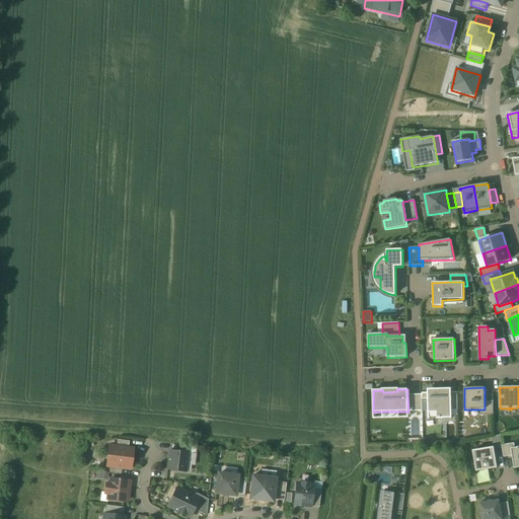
[(451,392),(428,393),(428,399),(428,403),(429,403),(429,418),(437,418),(437,419),(452,419),(452,411),(451,392)]
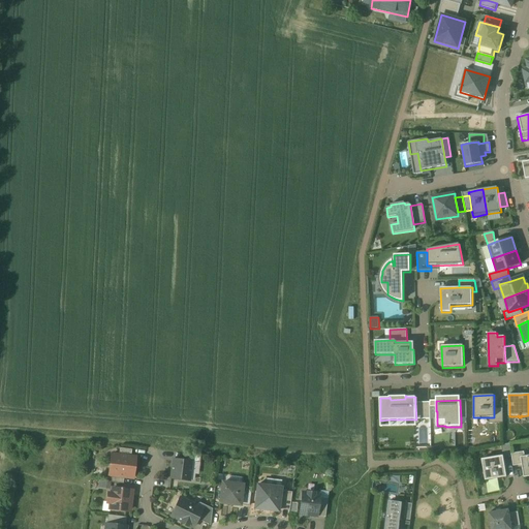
[(430,402),(415,403),(416,419),(430,418),(430,407),(430,402)]
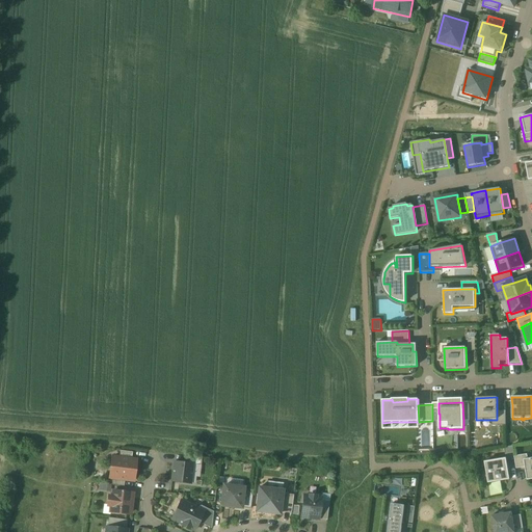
[(497,420),(491,420),(491,426),(506,426),(505,411),(497,411),(497,420)]
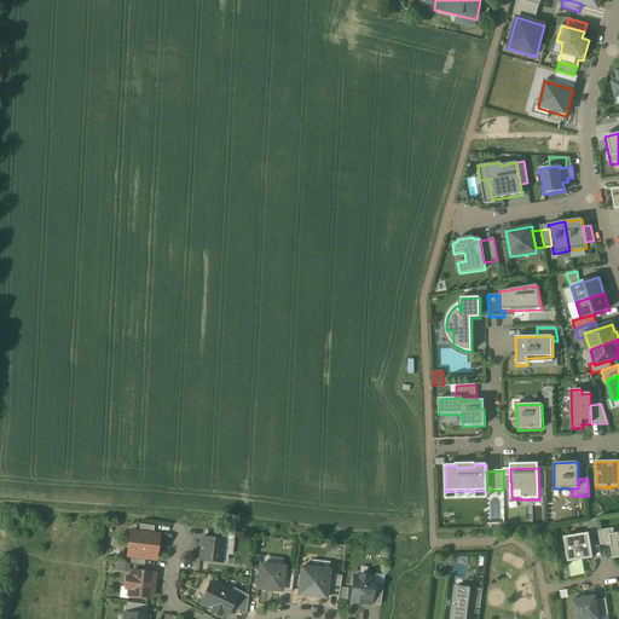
[(155,530),(140,528),(139,537),(154,538),(155,530)]
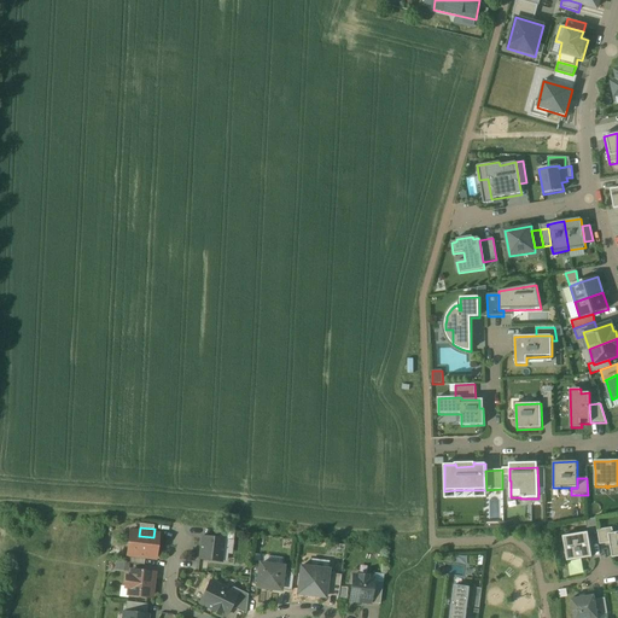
[(612,528),(598,530),(600,544),(610,543),(608,535),(613,534),(612,528)]
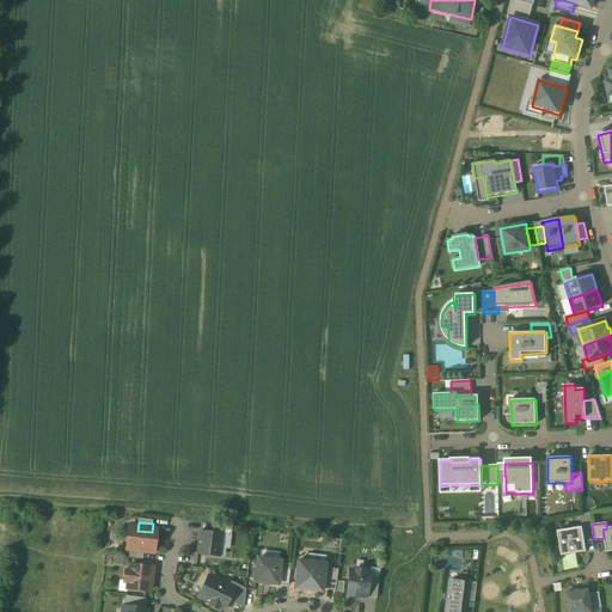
[(232,527),(216,525),(215,533),(222,534),(222,536),(231,536),(232,527)]
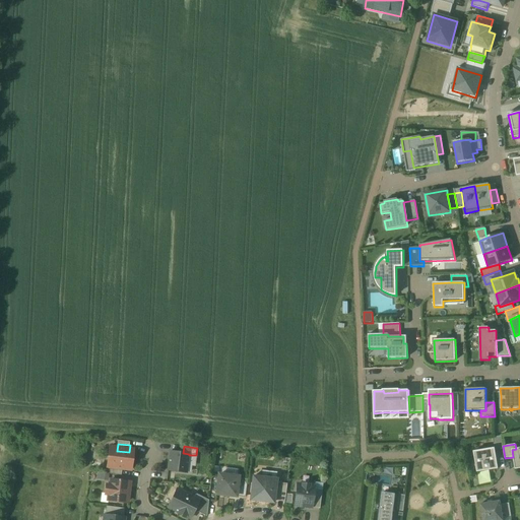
[(495,448),(474,452),(477,472),(499,469),(495,448)]
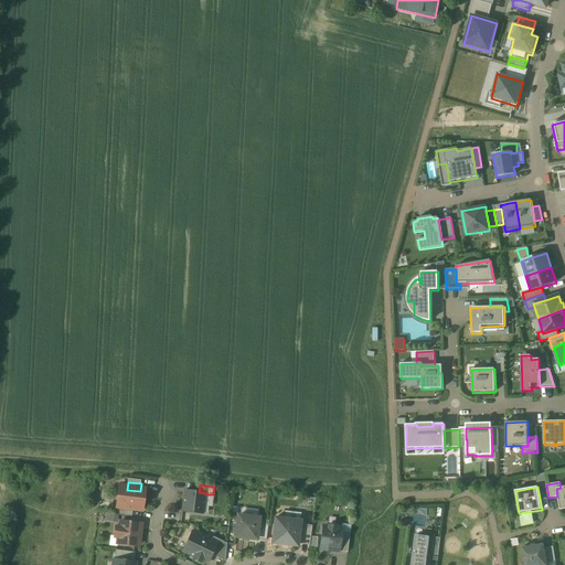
[(127,490),(123,489),(121,501),(120,501),(118,503),(117,510),(119,512),(120,512),(132,513),(139,514),(140,510),(144,505),(145,492),(140,491),(127,490)]
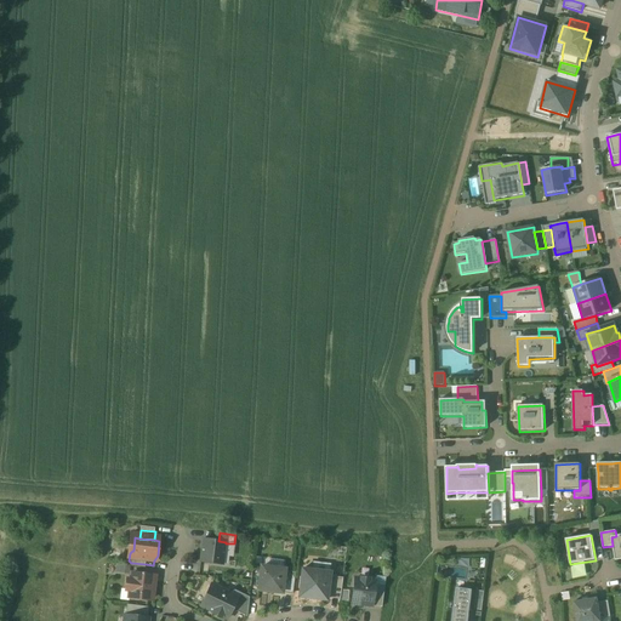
[(218,541),(203,540),(200,562),(222,565),(226,543),(226,542),(218,541)]
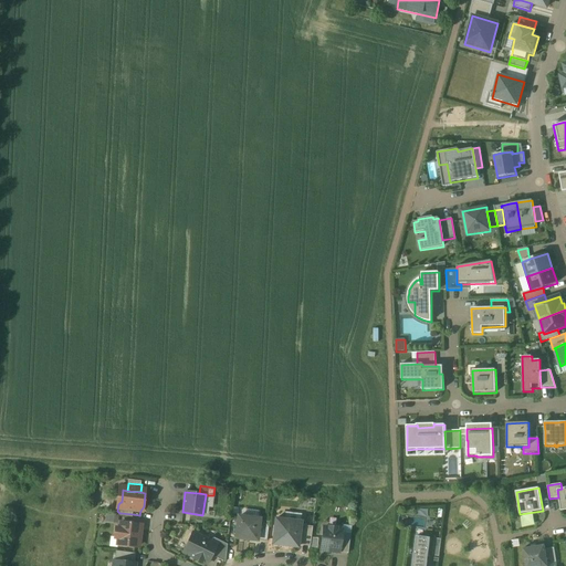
[(259,520),(238,517),(236,537),(257,541),(259,520)]
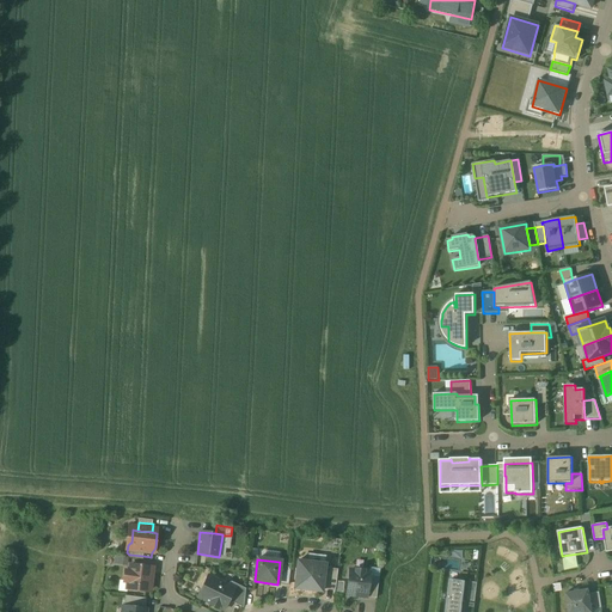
[(316,563),(306,562),(298,561),(294,588),(303,589),(303,591),(313,592),(313,591),(322,592),(322,589),(324,568),(325,564),(316,563)]
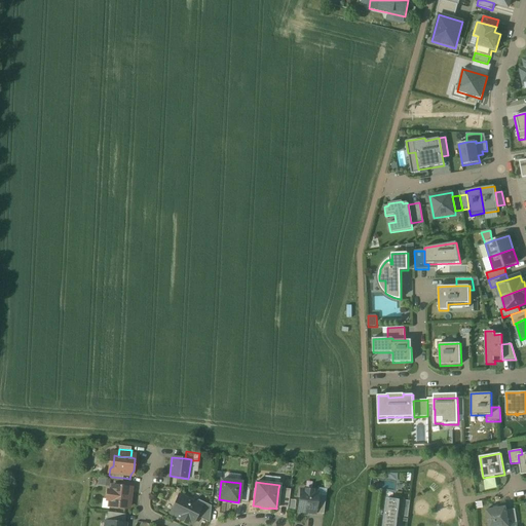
[(250,485),(242,484),(240,502),(248,503),(250,485)]
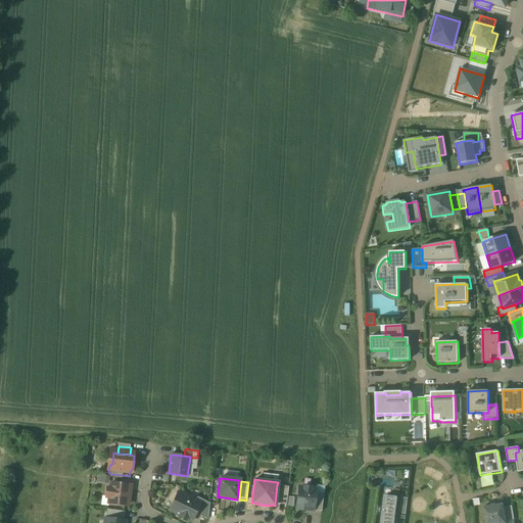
[(130,485),(111,483),(110,489),(106,489),(106,496),(109,496),(108,504),(127,506),(130,485)]
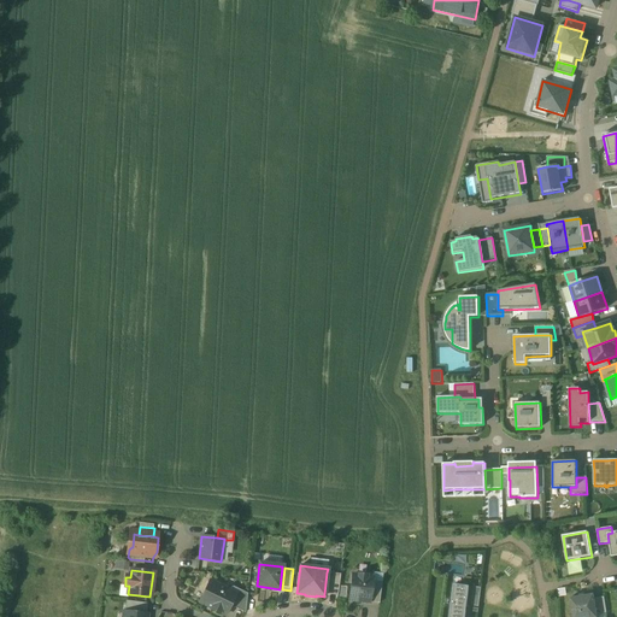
[(340,574),(327,573),(324,594),(338,595),(340,574)]
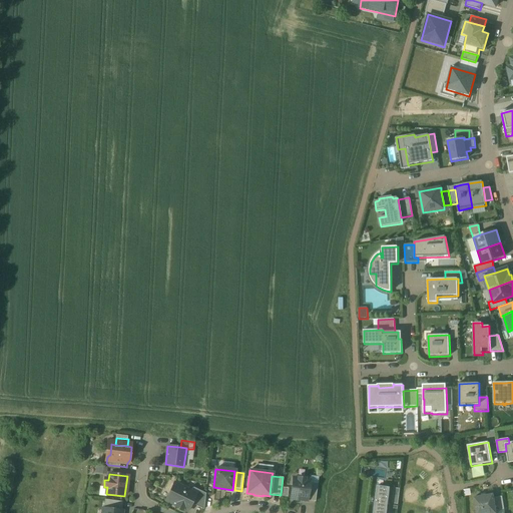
[(298,479),(293,478),(291,498),(308,500),(310,483),(310,480),(305,480),(305,478),(298,477),(298,479)]
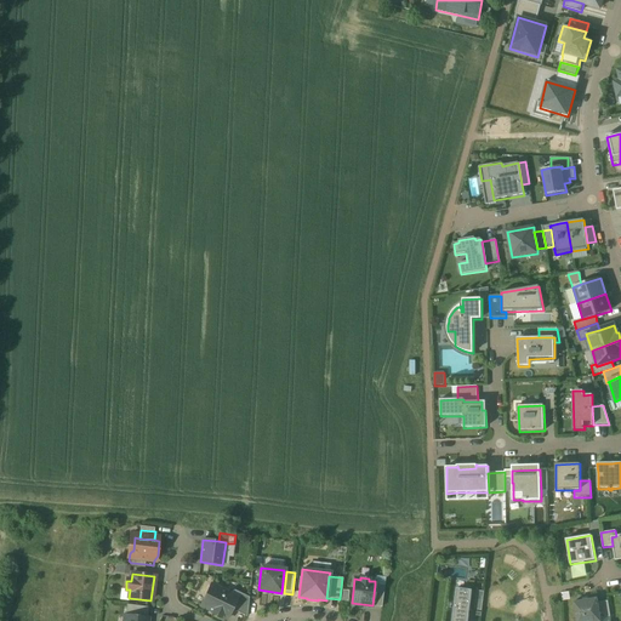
[(231,594),(211,585),(204,600),(208,603),(205,609),(212,613),(212,614),(221,617),(221,616),(227,620),(232,609),(238,597),(231,594)]
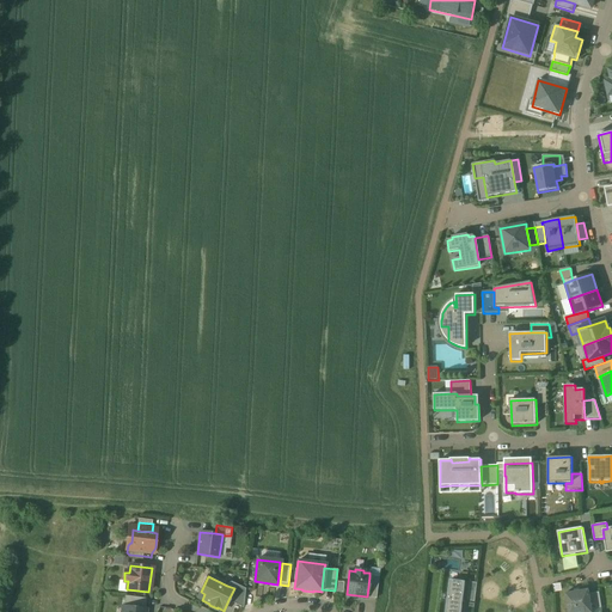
[(379,577),(369,576),(367,597),(377,598),(379,577)]
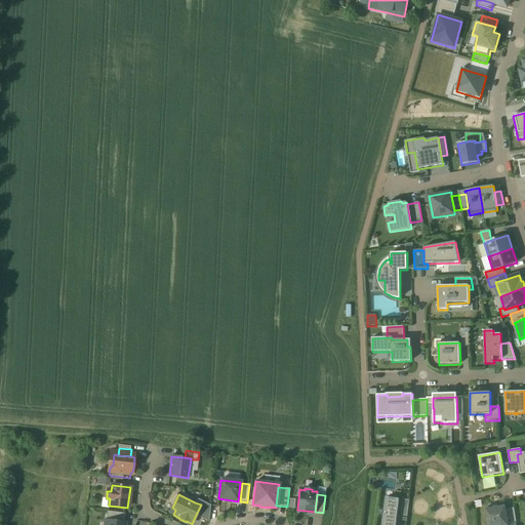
[(396,524),(399,499),(387,497),(382,524),(396,524)]
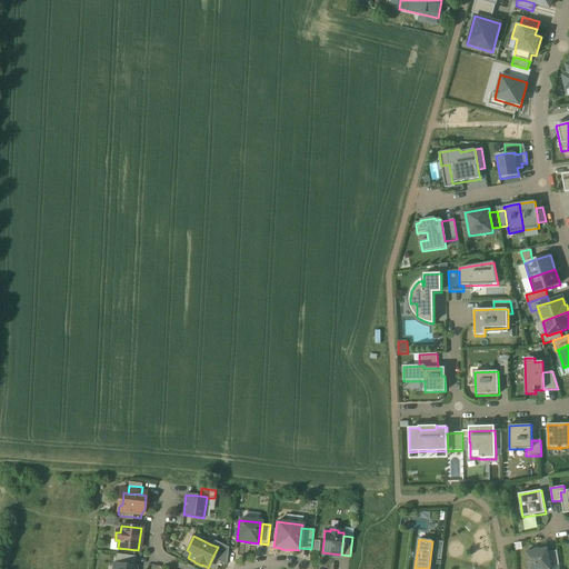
[(228,548),(213,540),(211,545),(218,547),(212,558),(226,565),(228,548)]
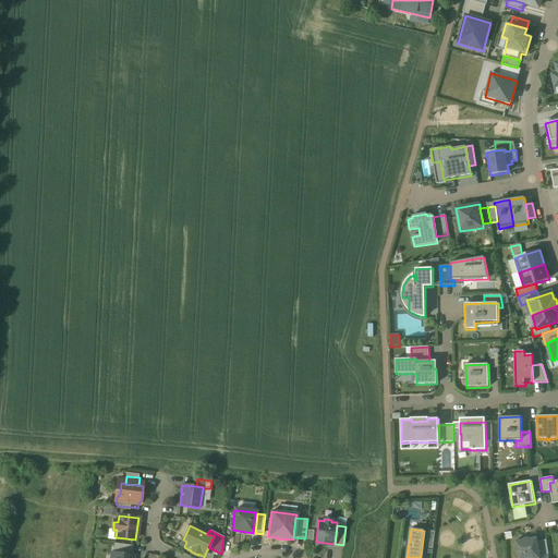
[(537,537),(516,542),(518,557),(540,557),(540,556),(537,542),(537,537)]
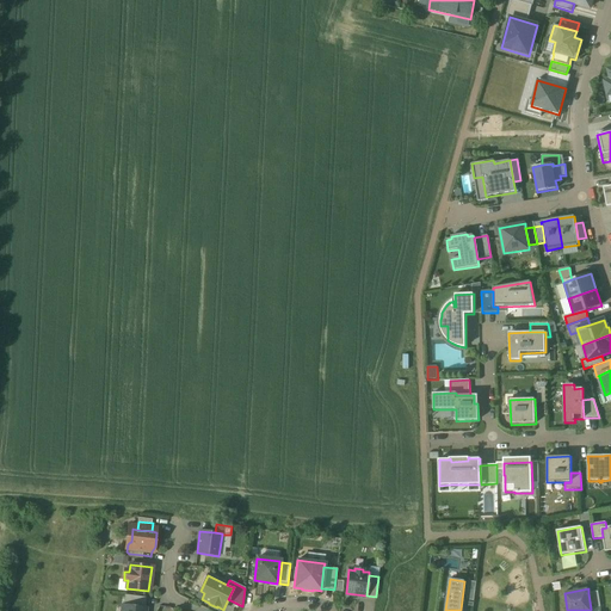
[(598,592),(588,593),(591,609),(600,606),(598,592)]
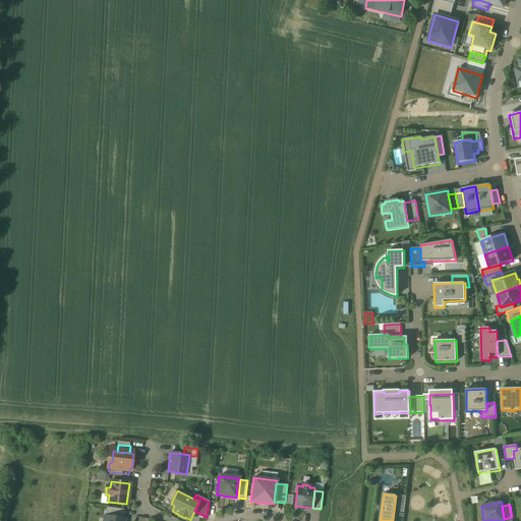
[(124,510),(106,508),(105,518),(108,518),(108,517),(123,519),(124,510)]
